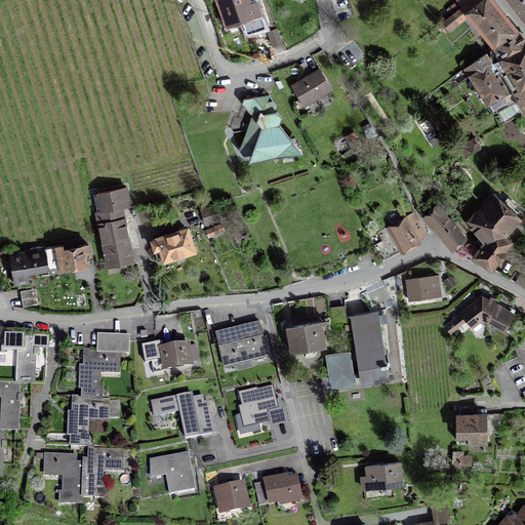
[(218,0),(228,25),(242,19),(247,34),(266,28),(256,1),(250,3),(248,0),(218,0)]
